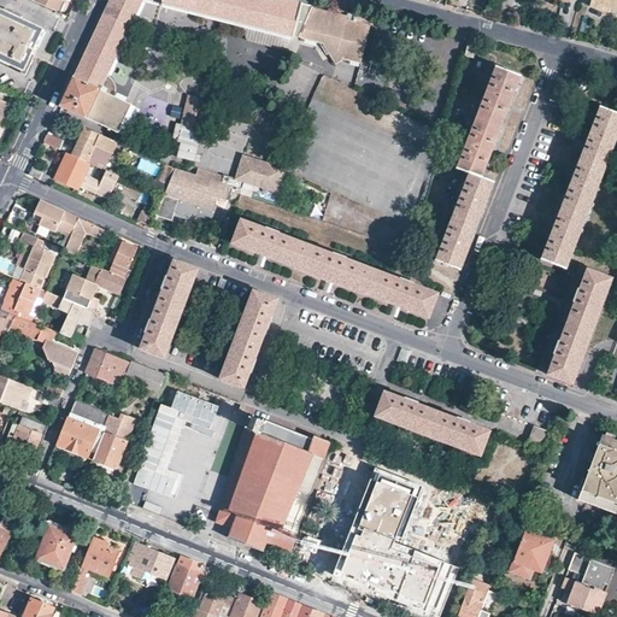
[(62,0),(34,0),(63,12),(66,4),(62,1),(62,0)]
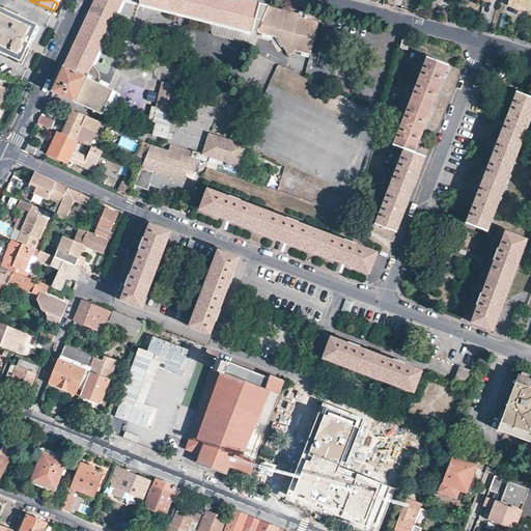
[(55,87),(53,91),(74,102),(102,114),(114,89),(99,83),(92,80),(92,78),(93,77),(92,75),(91,73),(89,72),(91,66),(122,0),(95,0),(81,31),(56,85),(55,87)]
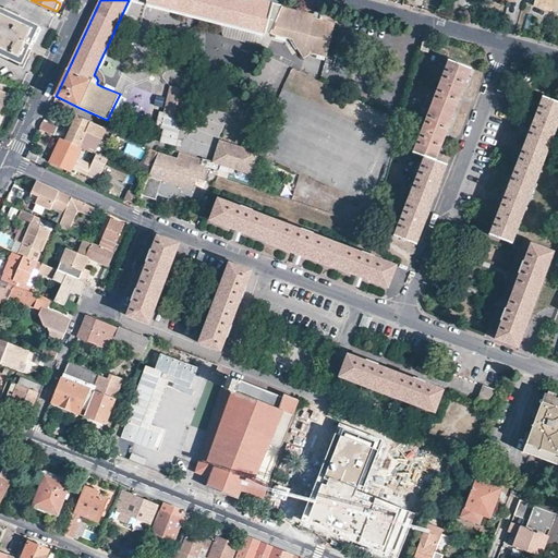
[(167,0),(271,27),(289,40),(292,38),(303,57),(311,52),(326,57),(335,23),(314,17),(314,14),(283,5),(286,1),(284,0),(167,0)]
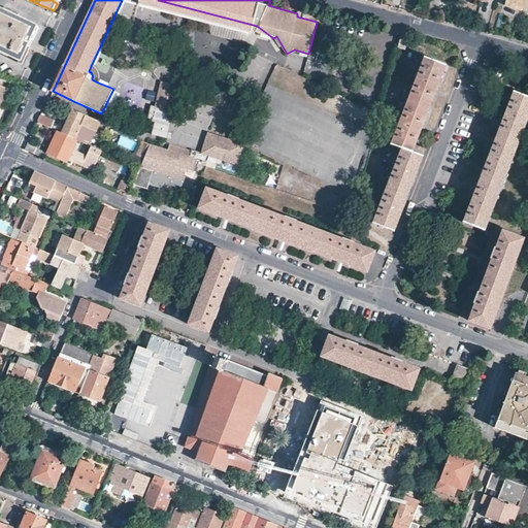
[(527,0),(506,0),(505,6),(515,8),(516,4),(527,7),(527,0)]
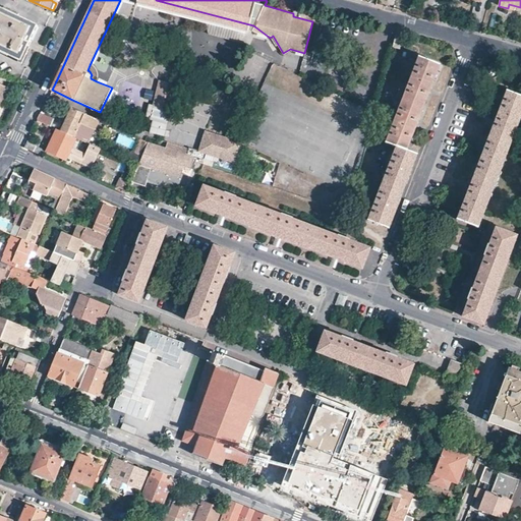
[(39,24),(0,6),(0,49),(21,59),(30,42),(39,24)]
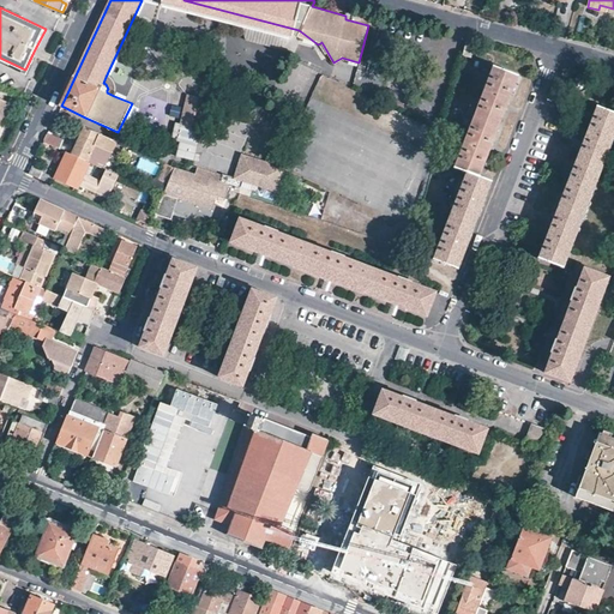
[(475,41),(467,38),(463,49),(471,52),(475,41)]
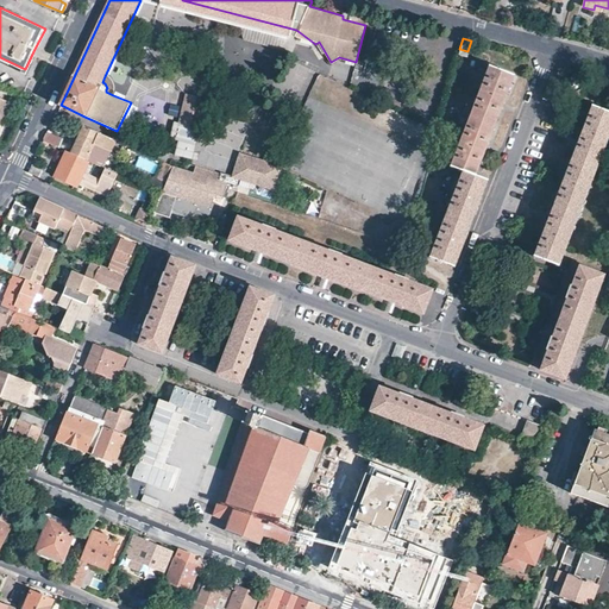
[(514,74),(489,64),(470,114),(495,125),(504,99),(514,74)]
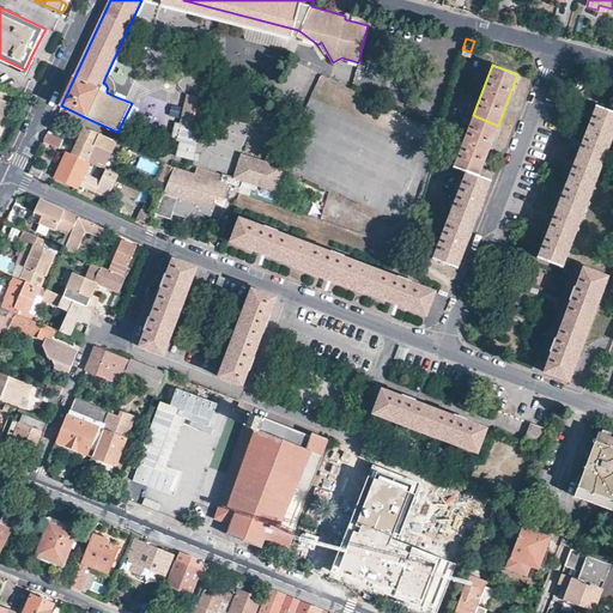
[(113,80),(109,78),(105,77),(103,83),(105,84),(107,86),(108,89),(107,90),(107,92),(114,96),(114,93),(115,92),(115,90),(115,87),(115,85),(114,83),(113,80)]
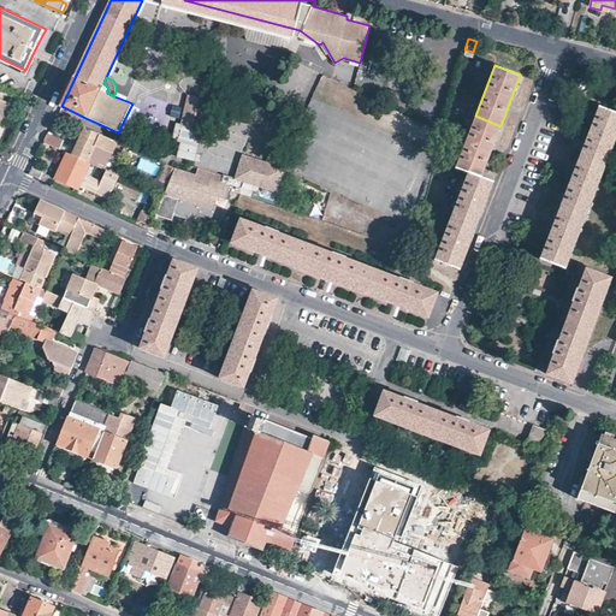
[(188,94),(182,124),(196,126),(201,98),(188,94)]
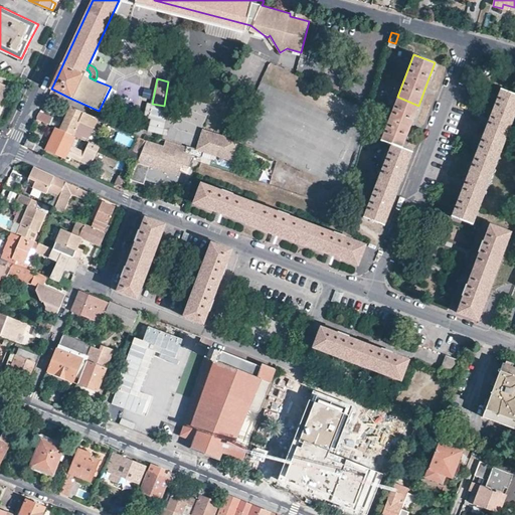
[(0,107),(10,87),(6,84),(0,99),(0,107)]
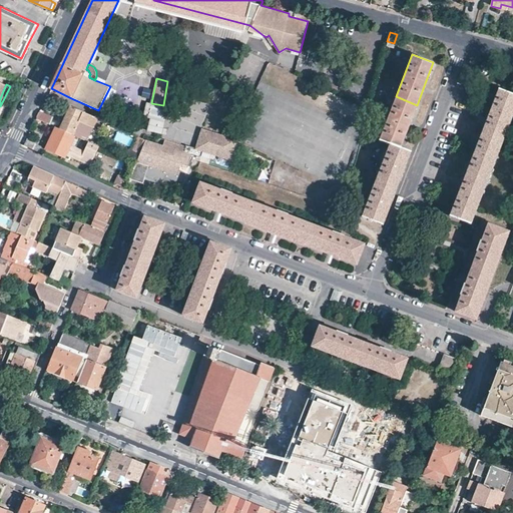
[(512,114),(512,93),(499,87),(491,108),(483,130),(504,138),(512,114)]
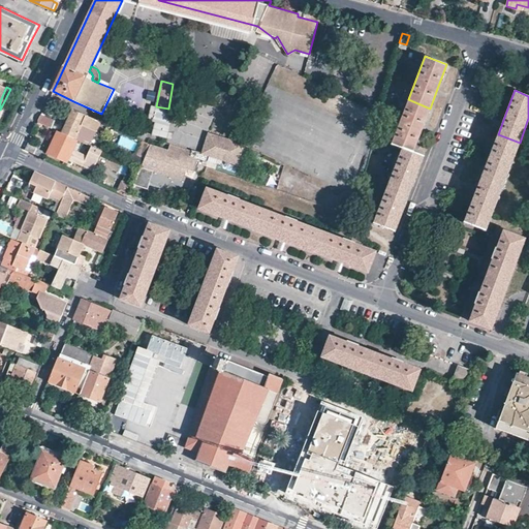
[(176,143),(198,151),(214,109),(191,99),(176,143)]
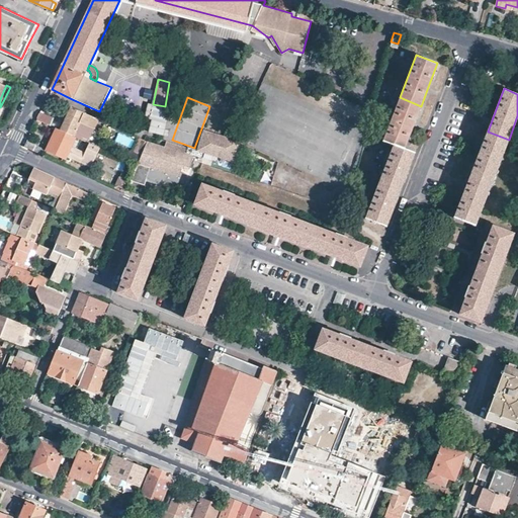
[(400,97),(383,141),(393,145),(404,149),(413,126),(421,106),(400,97)]
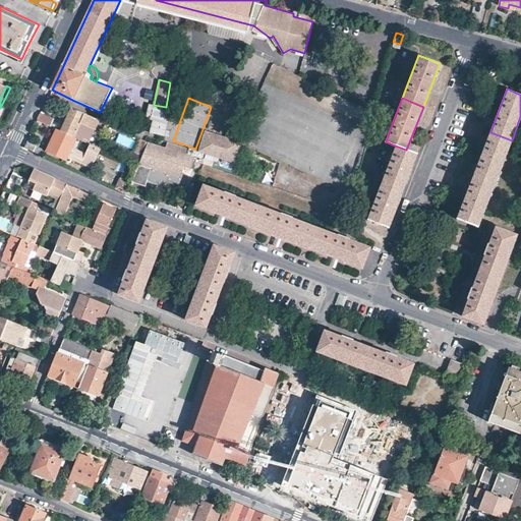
[(90,140),(95,129),(99,120),(72,108),(61,131),(74,137),(76,134),(90,140)]
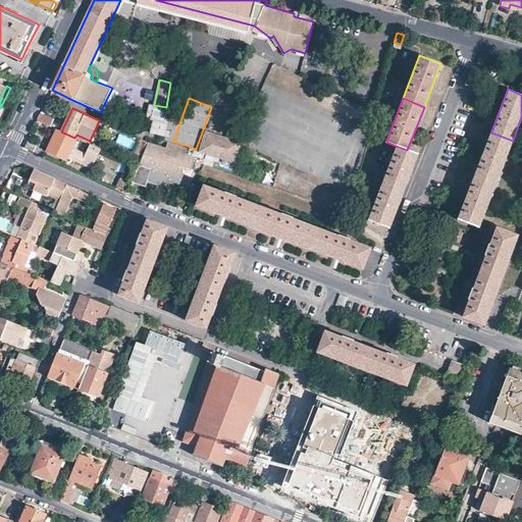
[(54,118),(41,113),(38,120),(50,126),(54,118)]
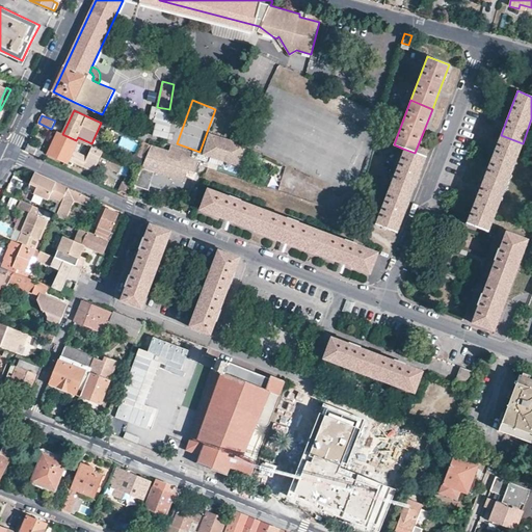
[(103,135),(108,126),(101,123),(97,132),(103,135)]
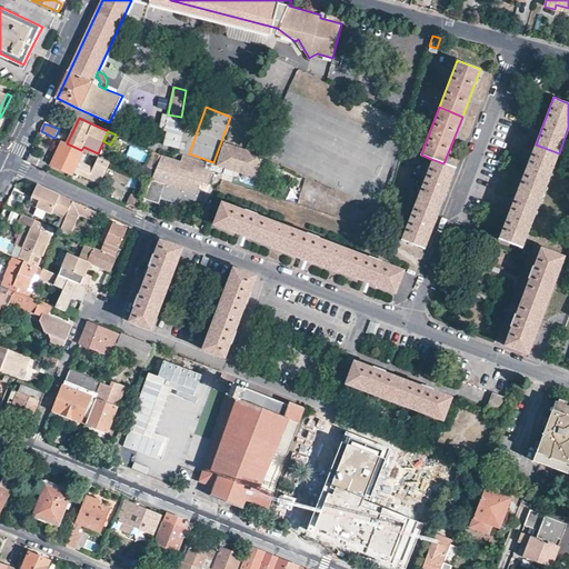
[(100,183),(109,162),(81,150),(67,143),(62,141),(51,166),(71,175),(72,171),(100,183)]
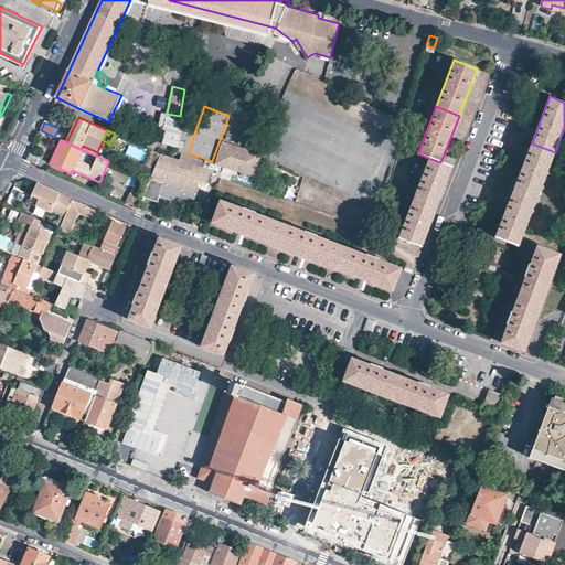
[(222,142),(212,171),(249,183),(259,155),(222,142)]
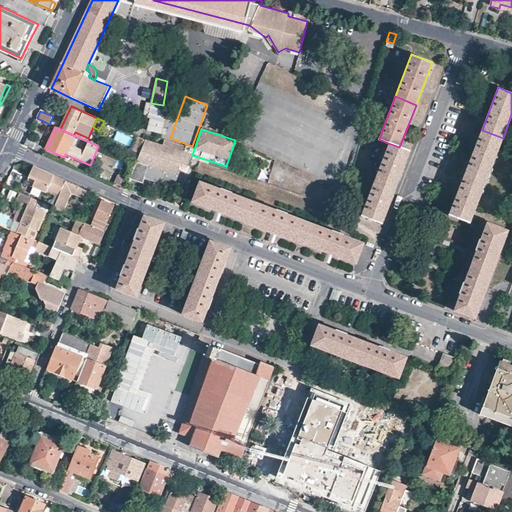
[(503,138),(482,130),(474,150),(465,173),(486,181),(503,138)]
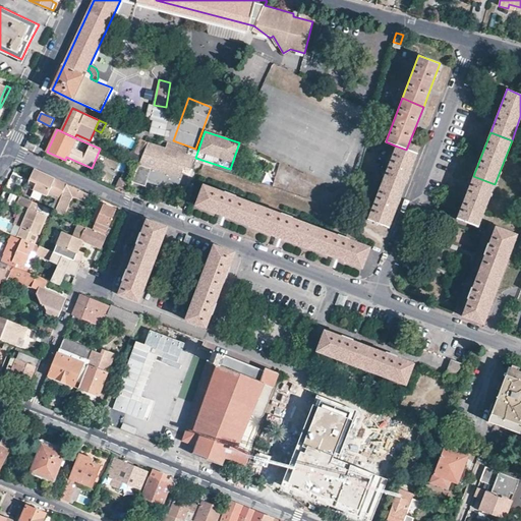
[(133,158),(139,161),(148,142),(141,139),(133,158)]
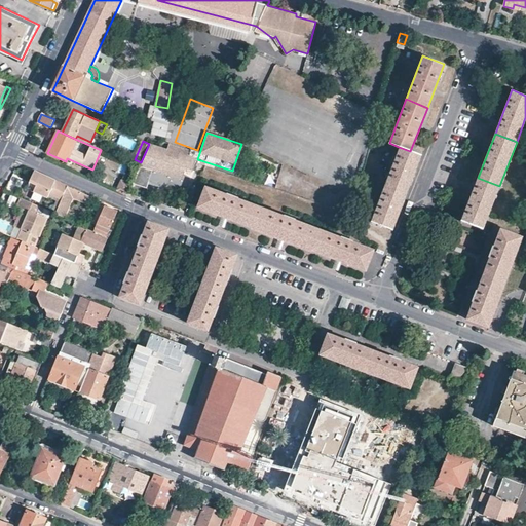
[(25,149),(39,155),(42,149),(28,142),(25,149)]
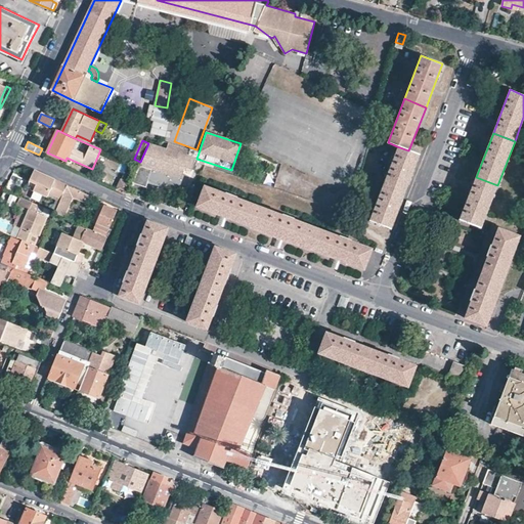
[(165,149),(148,143),(140,162),(138,166),(150,170),(147,181),(166,188),(168,182),(180,186),(184,188),(188,178),(181,176),(184,169),(190,171),(194,160),(176,154),(174,161),(163,157),(165,149)]
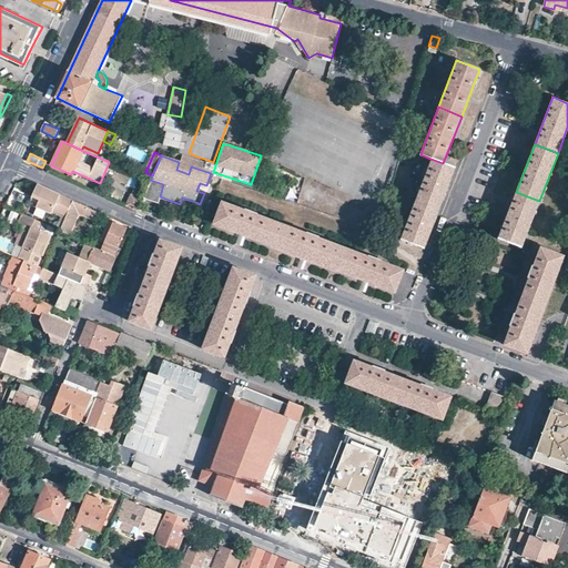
[(443,163),(430,159),(416,199),(440,209),(448,190),(456,169),(443,163)]
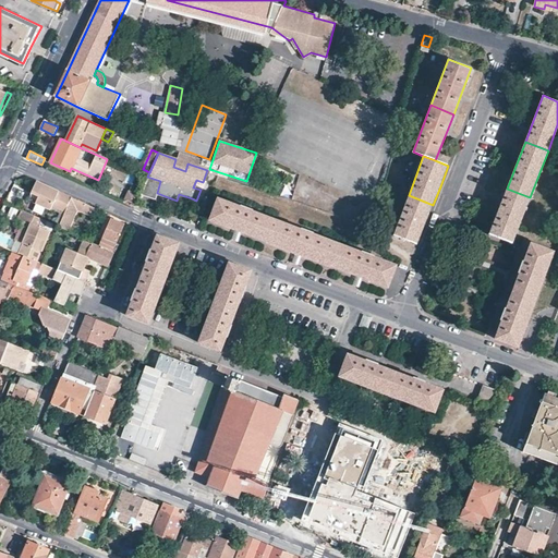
[(70,195),(57,190),(35,179),(29,191),(36,195),(33,202),(48,208),(50,204),(63,210),(70,195)]
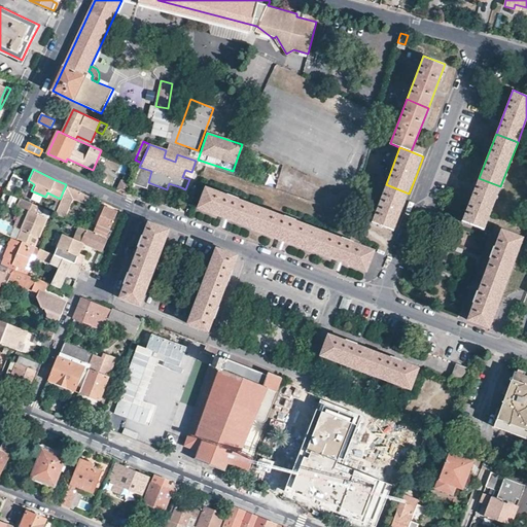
[(500,186),(479,178),(471,197),(461,221),(484,230),(500,186)]
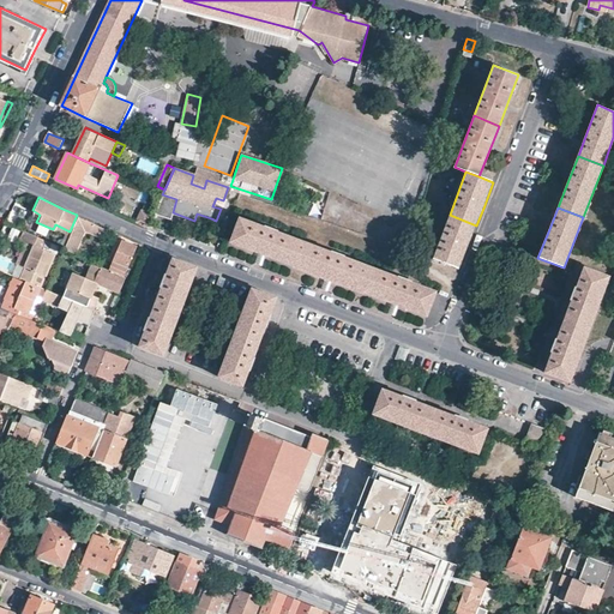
[(148,227),(149,226),(154,215),(142,209),(136,222),(148,227)]
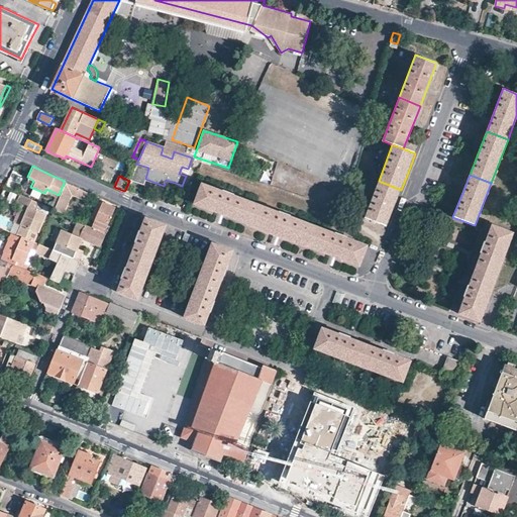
[(33,181),(27,177),(24,184),(30,187),(33,181)]
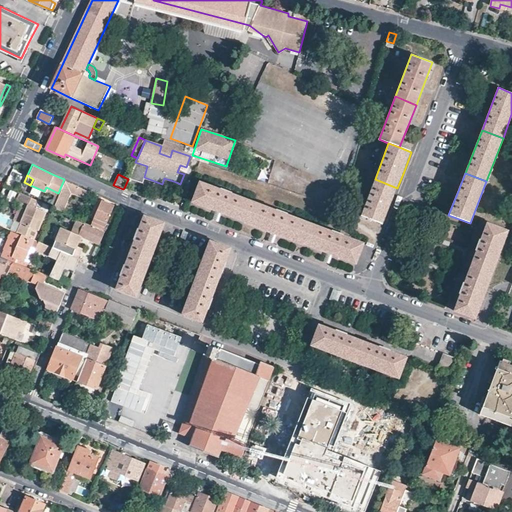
[(144,177),(143,180),(172,190),(176,182),(164,178),(162,184),(144,177)]
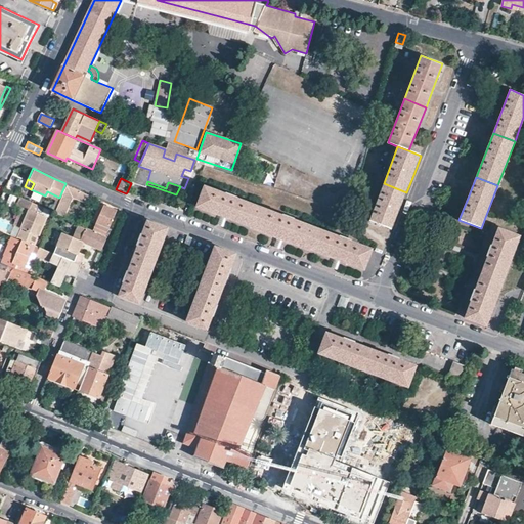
[(90,194),(66,183),(59,198),(53,211),(62,216),(71,195),(87,203),(90,194)]
